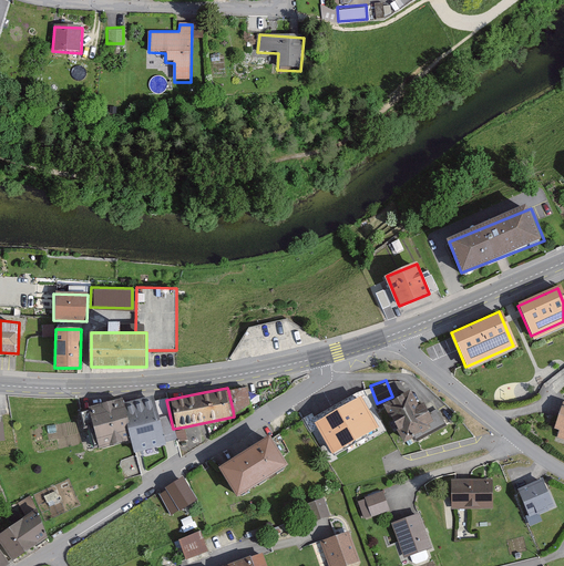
[(246,388),(228,391),(233,410),(249,407),(246,388)]
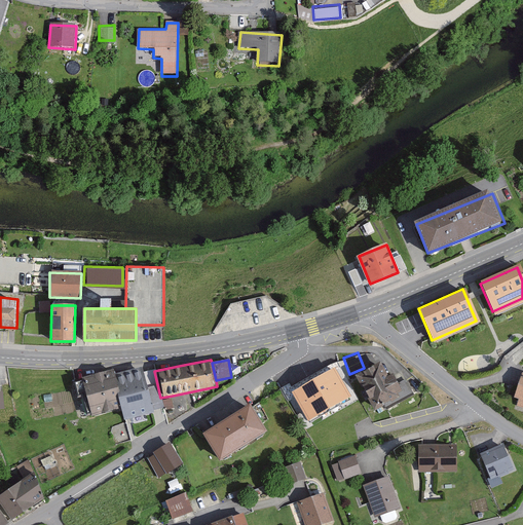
[(153,365),(113,375),(121,406),(124,418),(163,409),(160,398),(154,371),(153,365)]
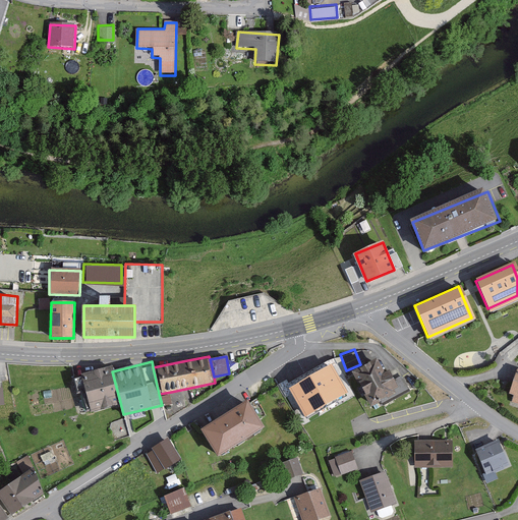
[(353,372),(369,406),(379,402),(384,405),(407,389),(394,364),(382,371),(377,361),(353,372)]
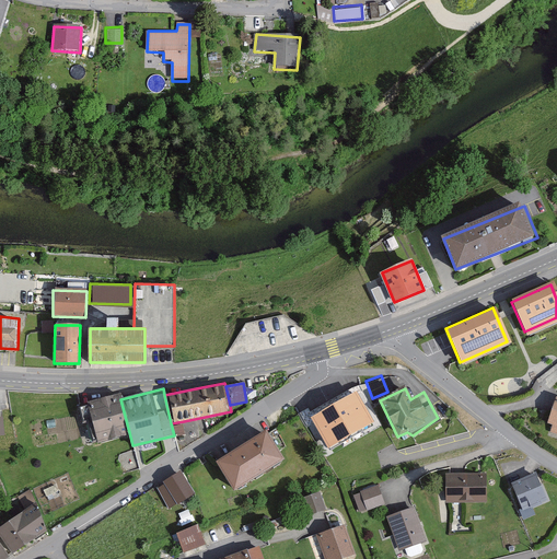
[(84,402),(96,441),(129,432),(120,399),(118,393),(84,402)]
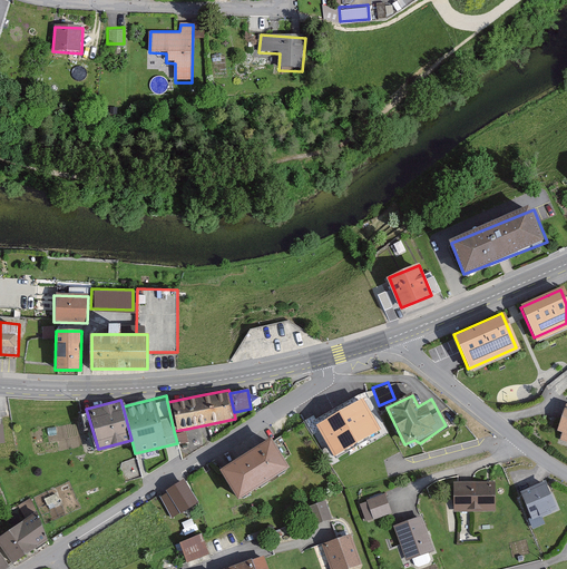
[(375,430),(359,400),(315,424),(332,453),(375,430)]
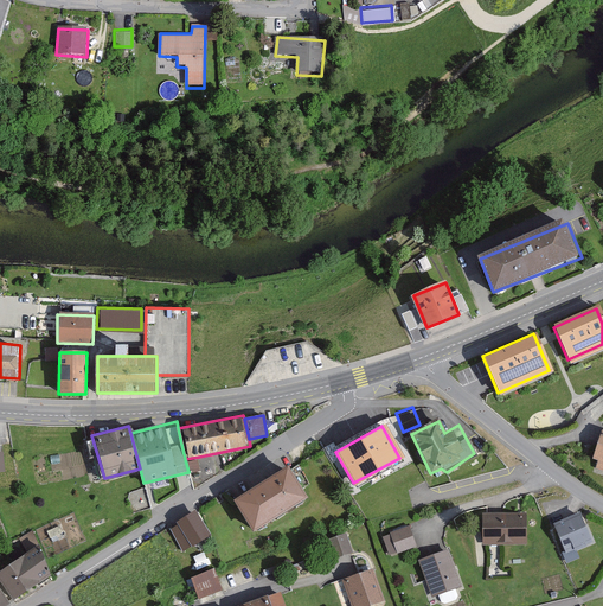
[(602,429),(601,428),(592,457),(602,460),(602,429)]
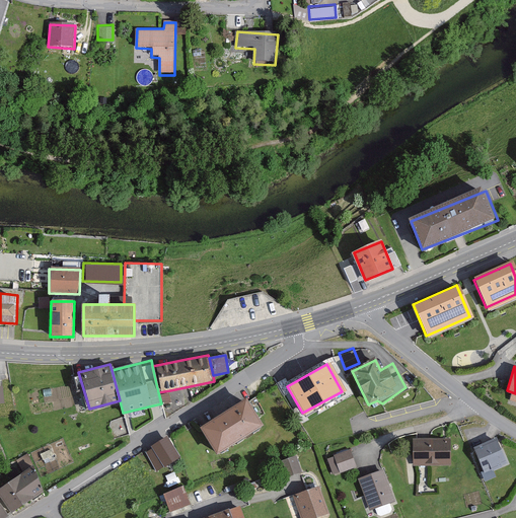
[(200,428),(216,453),(259,426),(242,400),(200,428)]
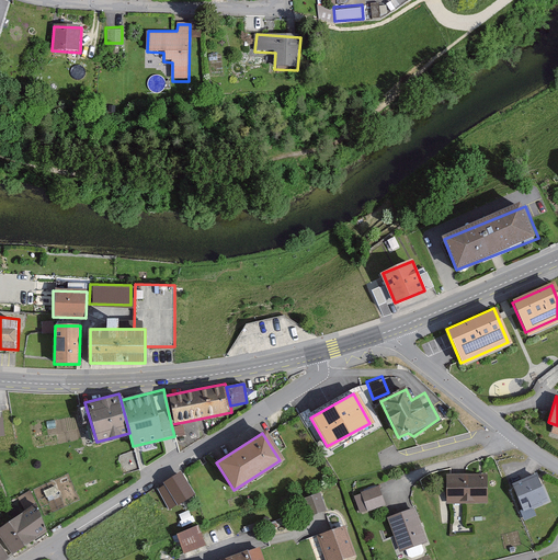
[(177,503),(192,493),(180,471),(163,481),(177,503)]
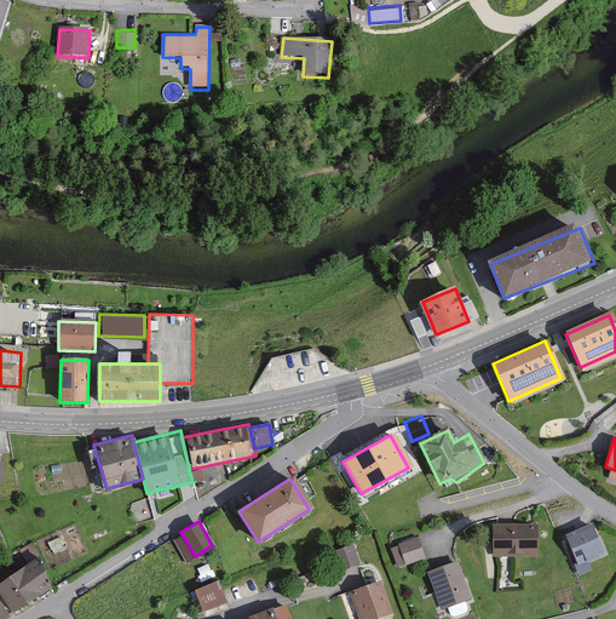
[(493,526),(494,556),(536,555),(536,525),(493,526)]
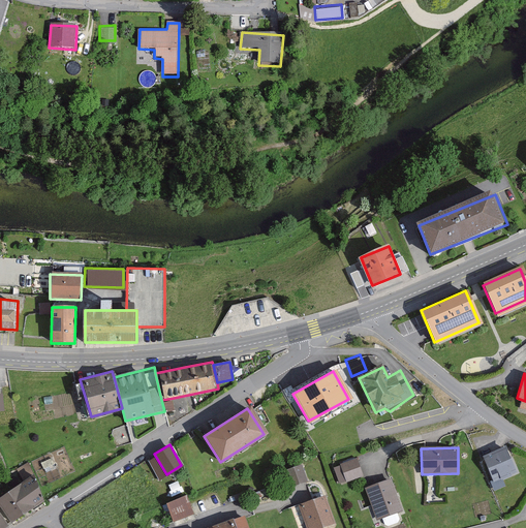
[(481,457),(490,478),(512,470),(502,447),(481,457)]
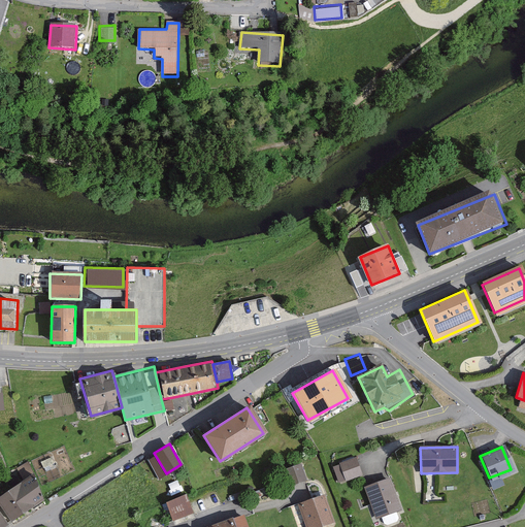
[(338,464),(345,481),(361,474),(356,458),(338,464)]
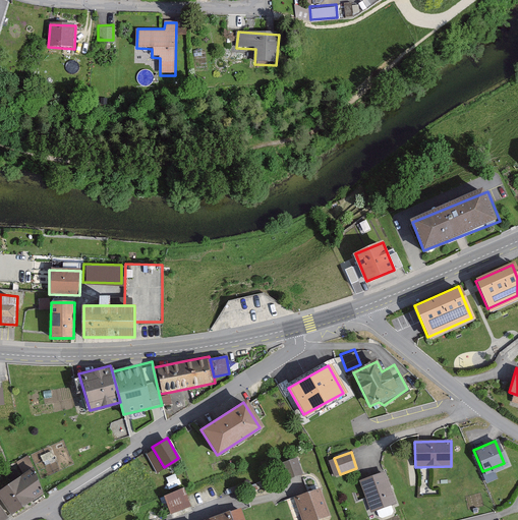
[(299,473),(294,457),(280,461),(286,478),(299,473)]
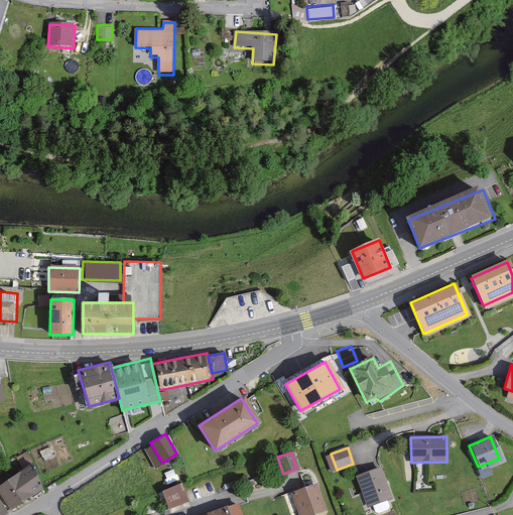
[(0,488),(13,508),(46,487),(34,467),(0,488)]
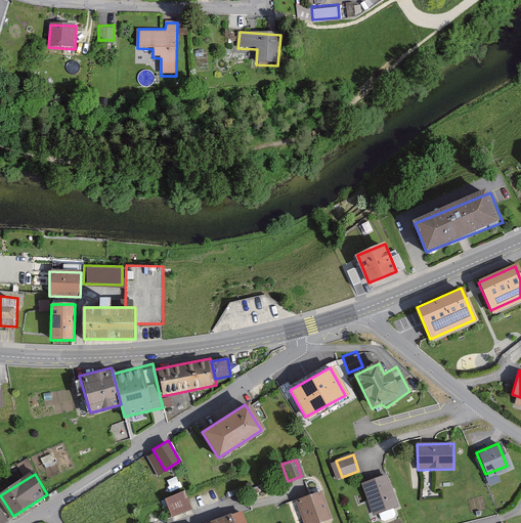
[(363,483),(373,510),(396,502),(386,475),(363,483)]
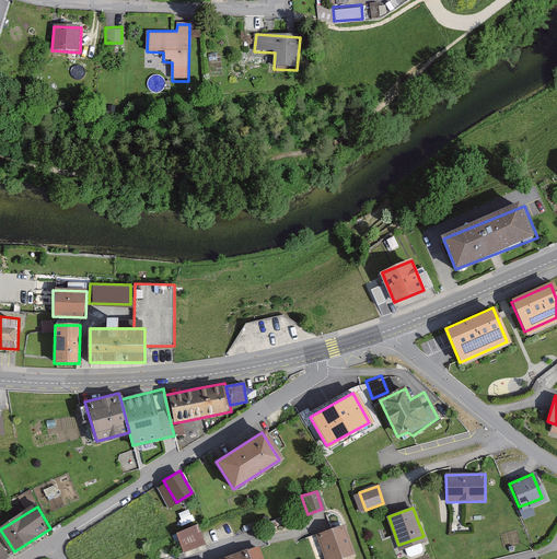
[(205,542),(198,524),(175,532),(182,550),(205,542)]
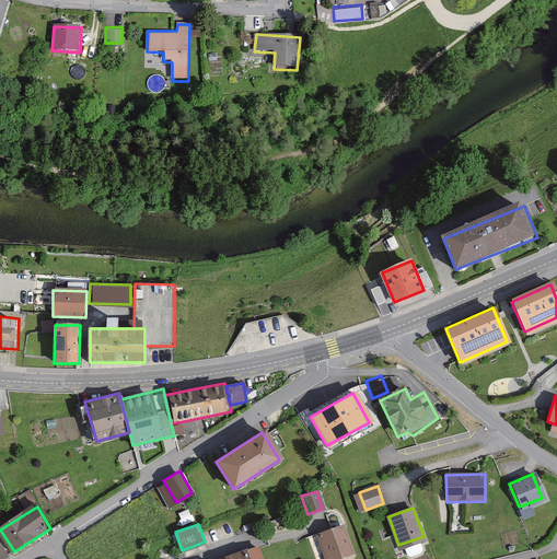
[(313,535),(321,558),(331,558),(351,551),(341,525),(313,535)]
